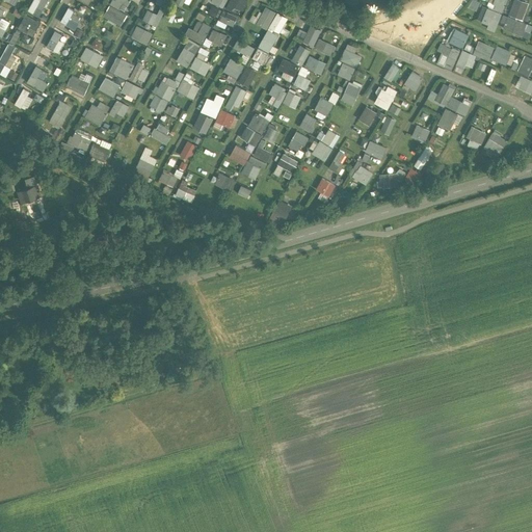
[(40,17),(48,0),(33,0),(29,10),(40,17)]
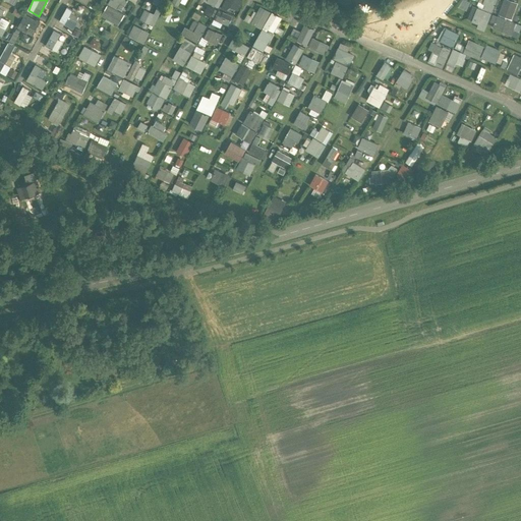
[(111,0),(109,4),(124,11),(129,0),(111,0)]
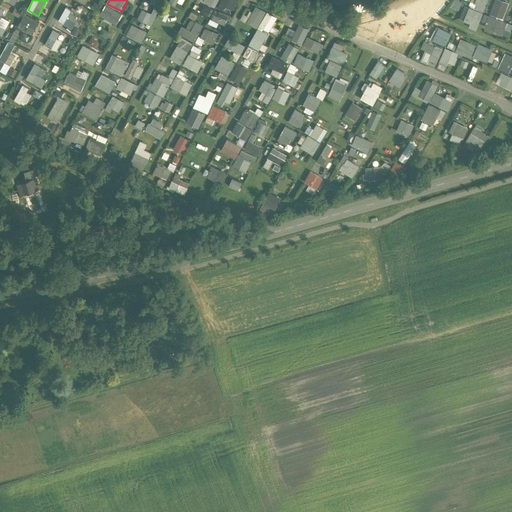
[(236,9),(240,0),(221,0),(219,8),(225,10),(227,5),(236,9)]
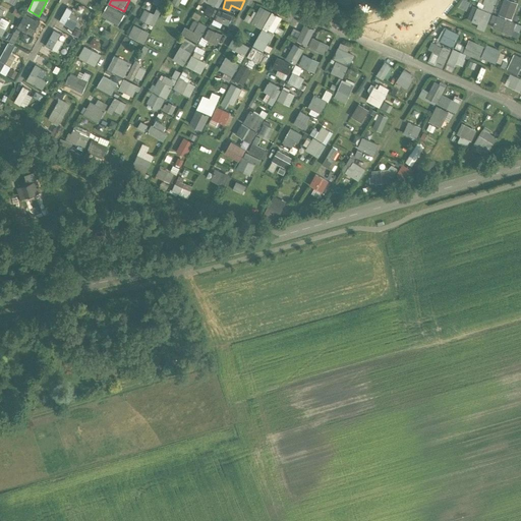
[(467,9),(470,2),(465,0),(463,0),(461,7),(467,9)]
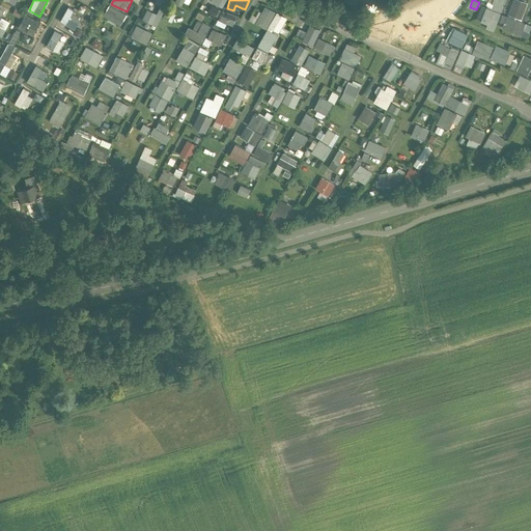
[(494,0),(491,6),(503,11),(507,0),(494,0)]
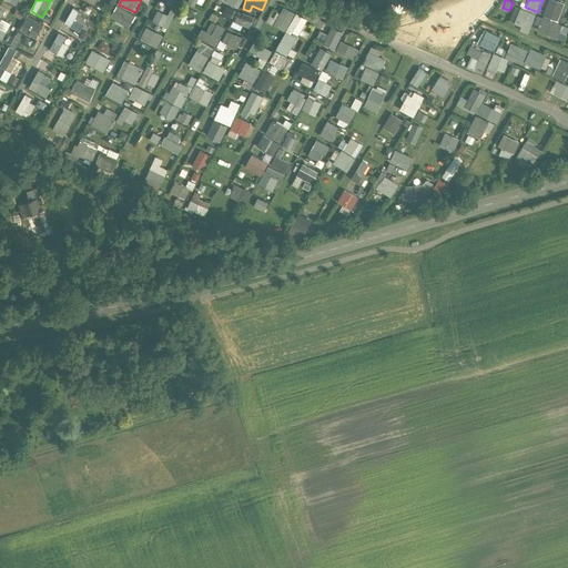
[(111,17),(130,27),(137,14),(119,4),(111,17)]
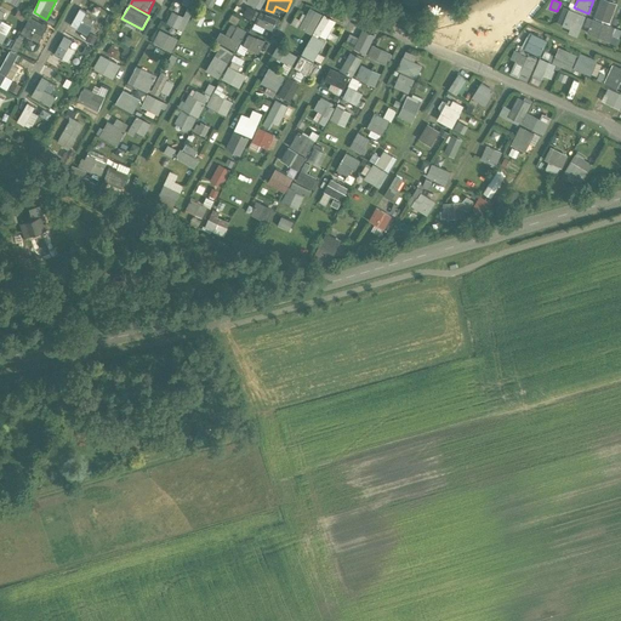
[(309,5),(298,24),(313,33),(324,13),(309,5)]
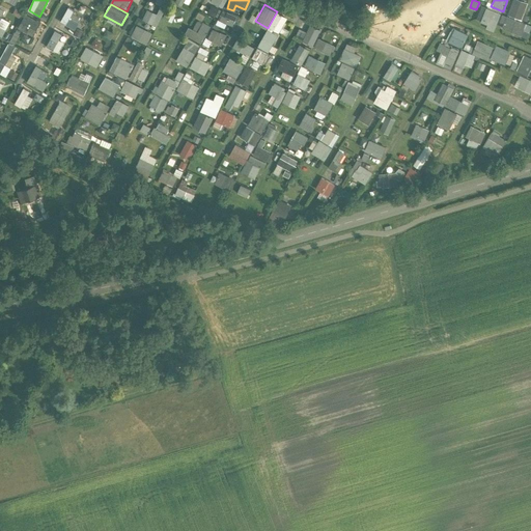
[(78,28),(82,17),(77,14),(78,9),(68,6),(62,22),(78,28)]
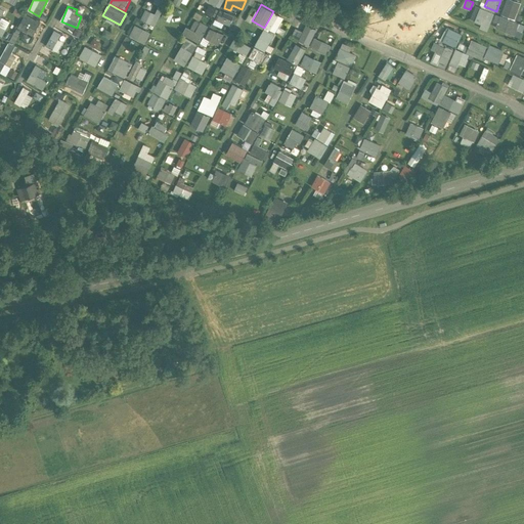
[(212,6),(207,9),(210,15),(216,12),(212,6)]
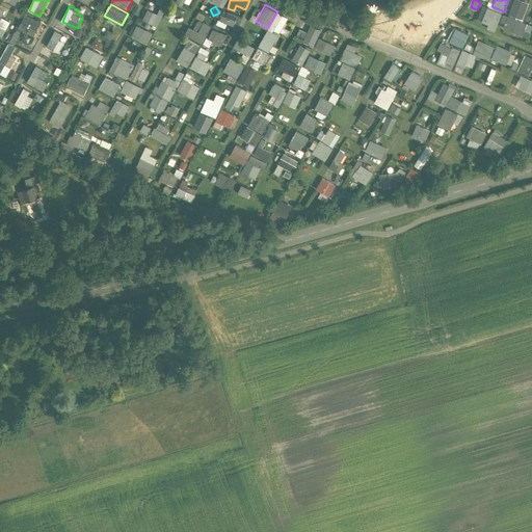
[(11,21),(2,16),(5,10),(0,7),(0,33),(3,36),(11,21)]
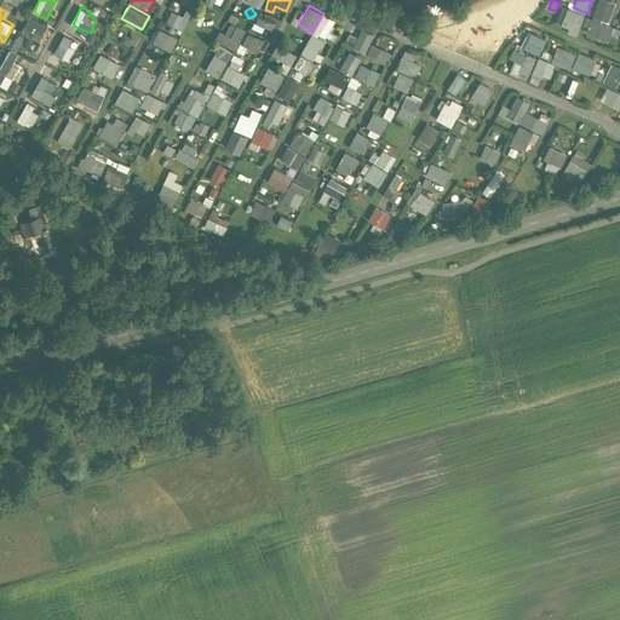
[(185,15),(172,11),(168,24),(188,29),(193,10),(188,9),(185,15)]
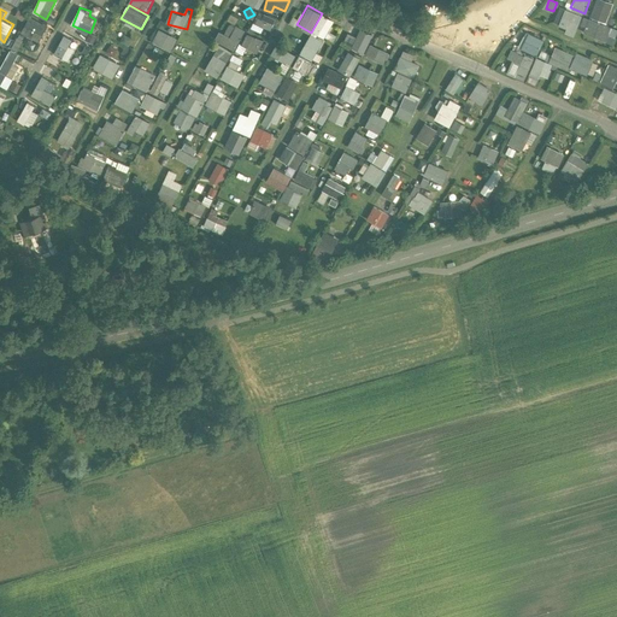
[(262,11),(252,27),(262,33),(265,27),(271,30),(277,19),(262,11)]
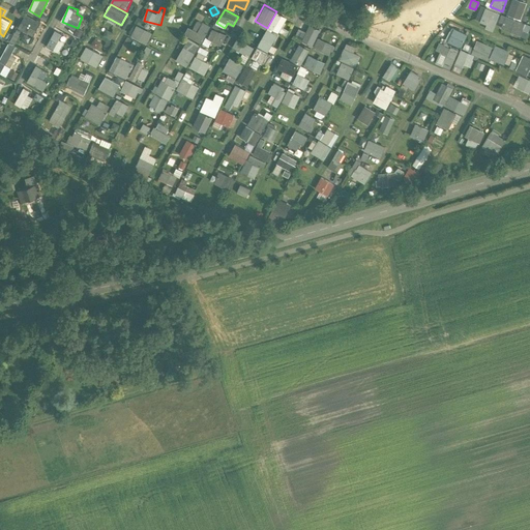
[(281,33),(288,17),(276,11),(269,28),(281,33)]
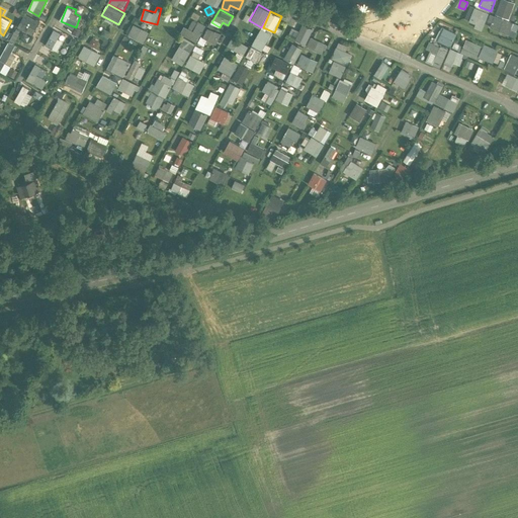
[(32,35),(41,22),(26,13),(18,26),(32,35)]
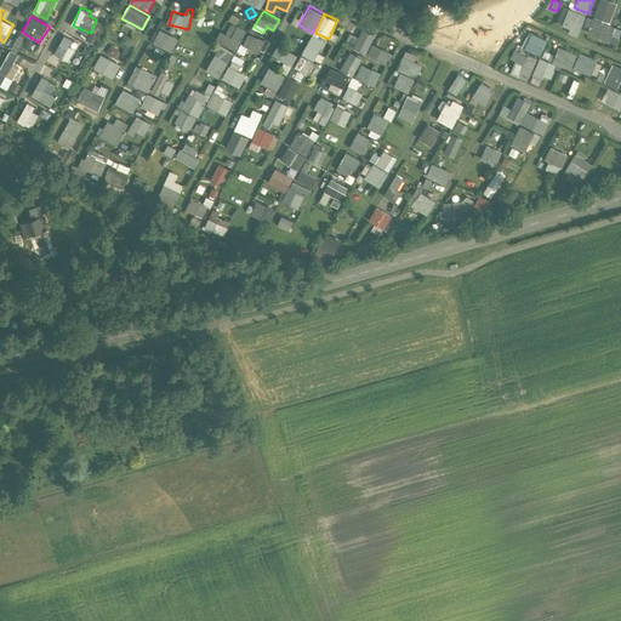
[(227,33),(223,30),(218,40),(238,50),(248,30),(232,22),(227,33)]
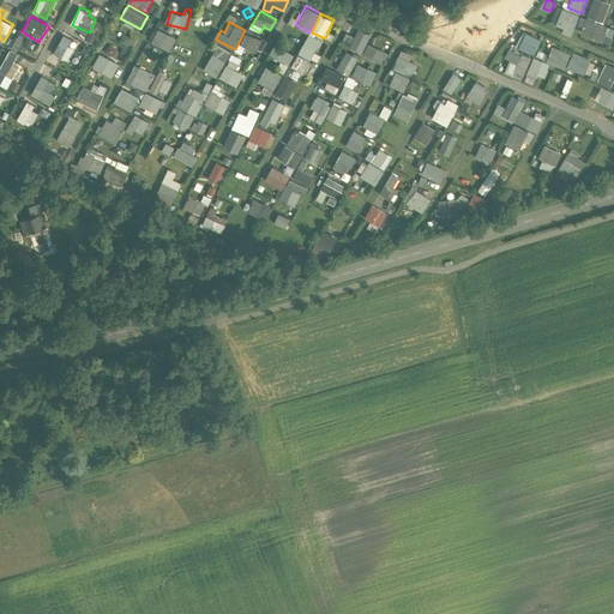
[(347,34),(343,43),(365,52),(373,34),(360,28),(356,37),(347,34)]
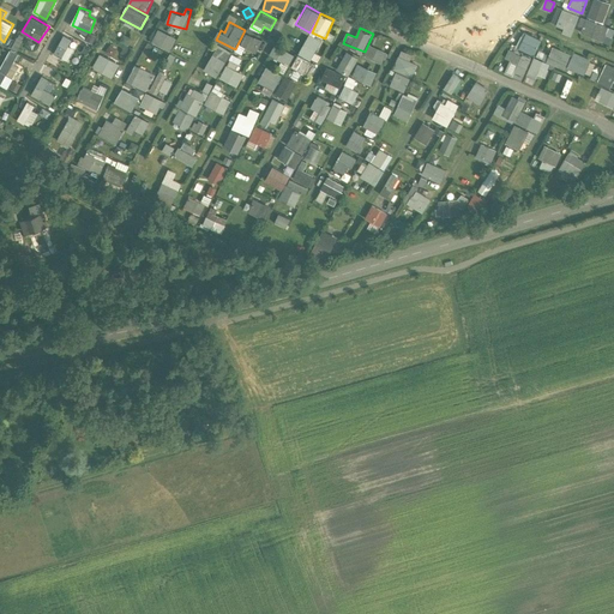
[(161,29),(155,43),(172,50),(179,37),(161,29)]
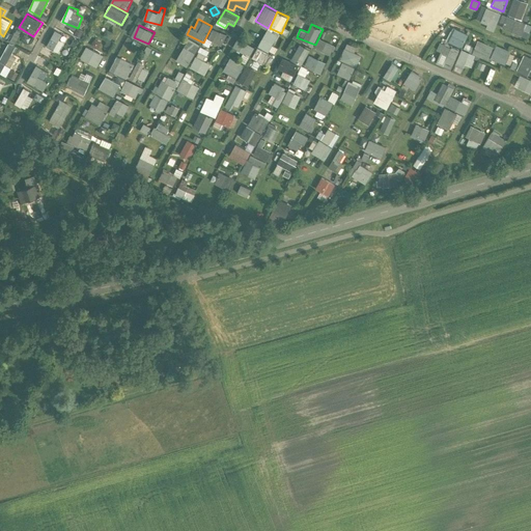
[(447,40),(464,48),(470,34),(453,27),(447,40)]
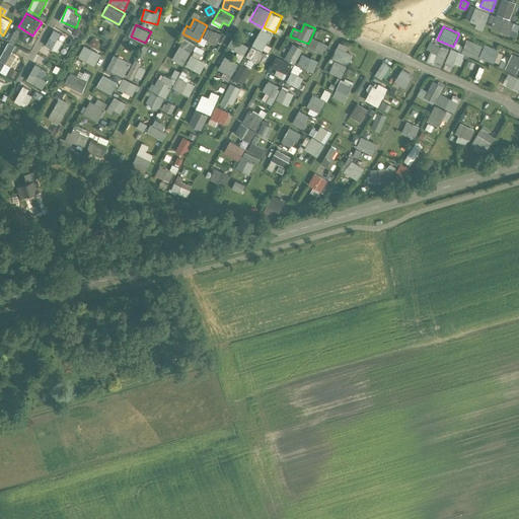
[(206,46),(209,40),(218,45),(223,34),(209,27),(201,43),(206,46)]
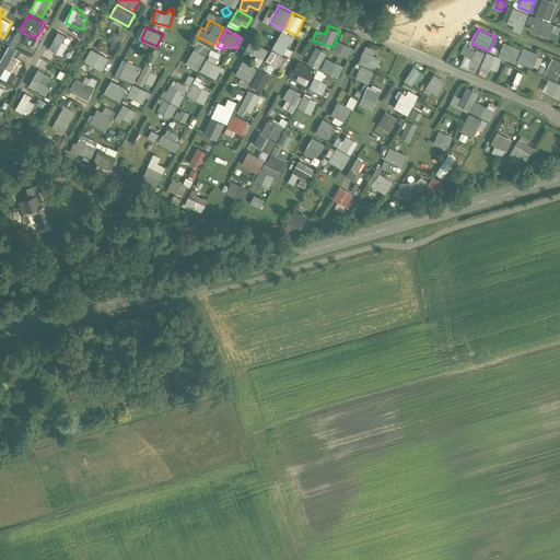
[(63,41),(67,35),(59,31),(50,48),(63,55),(69,44),(63,41)]
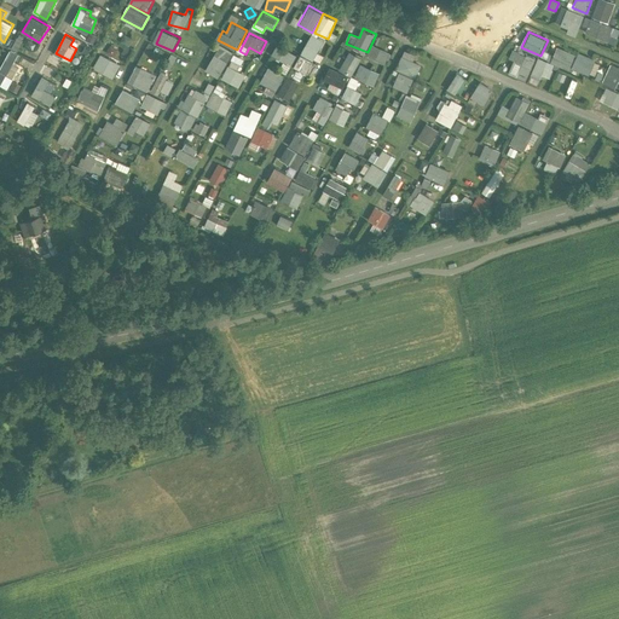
[(318,63),(320,64),(325,56),(319,52),(325,41),(313,34),(295,64),(311,74),(318,63)]
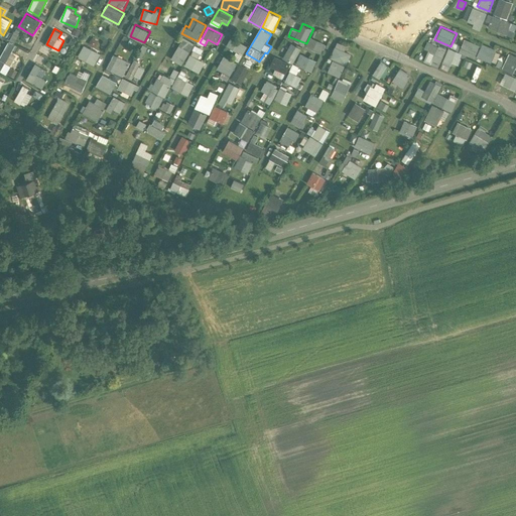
[(15,30),(10,41),(15,43),(20,32),(15,30)]
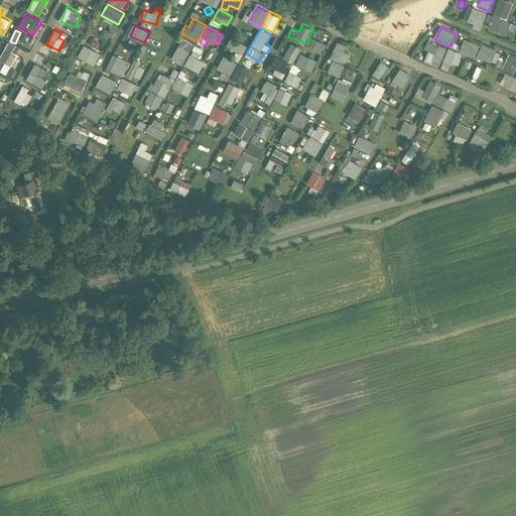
[(233,36),(227,45),(238,51),(235,58),(240,61),(249,45),(233,36)]
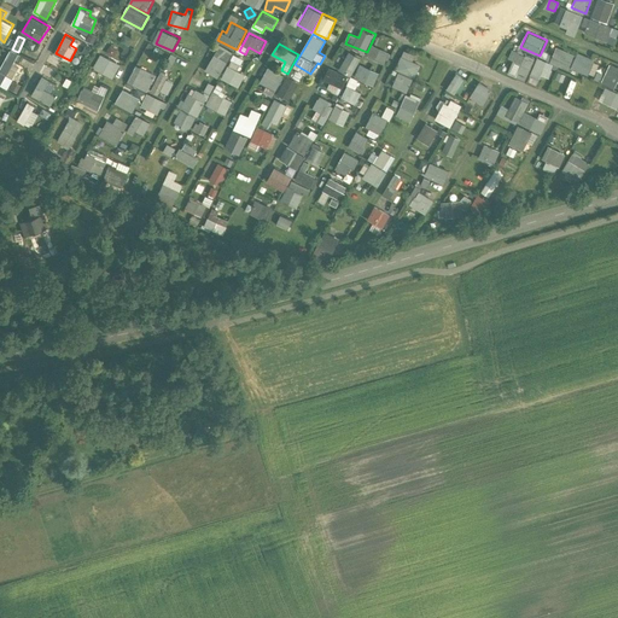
[(372,44),(367,56),(386,64),(391,52),(372,44)]
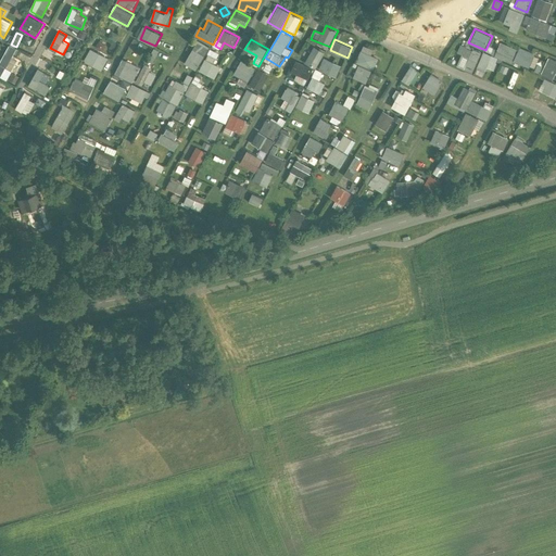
[(197,40),(187,64),(200,70),(210,46),(197,40)]
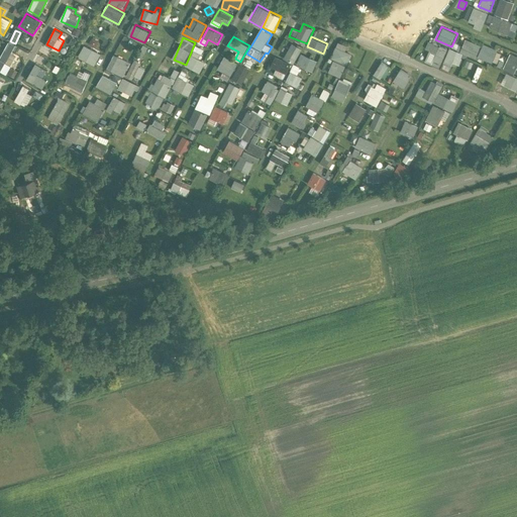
[(455,42),(453,48),(498,64),(502,52),(467,38),(463,45),(455,42)]
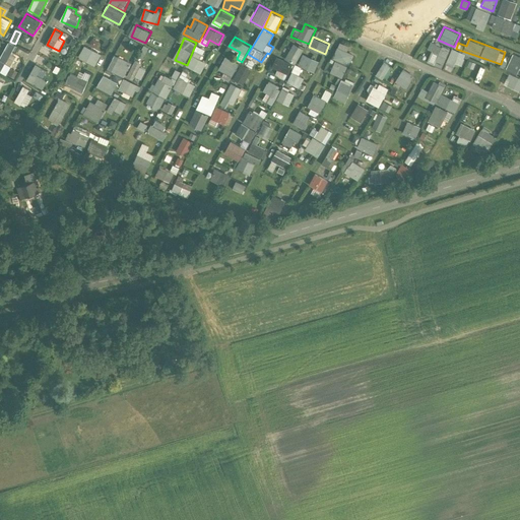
[(429,48),(434,50),(429,61),(443,68),(452,49),(433,40),(429,48)]
